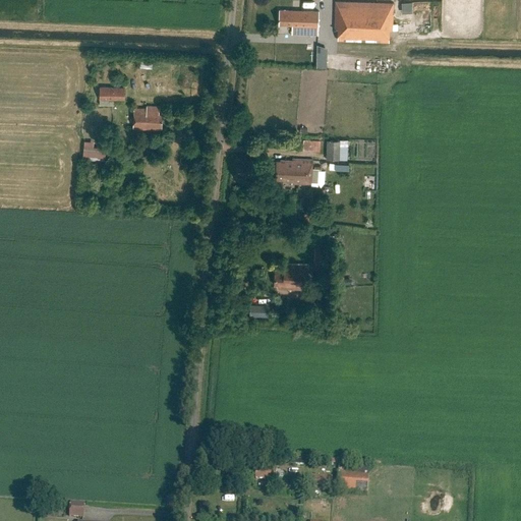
[(338,29),(338,41),(389,42),(390,31),(393,31),(394,3),(336,1),(335,29),(338,29)]
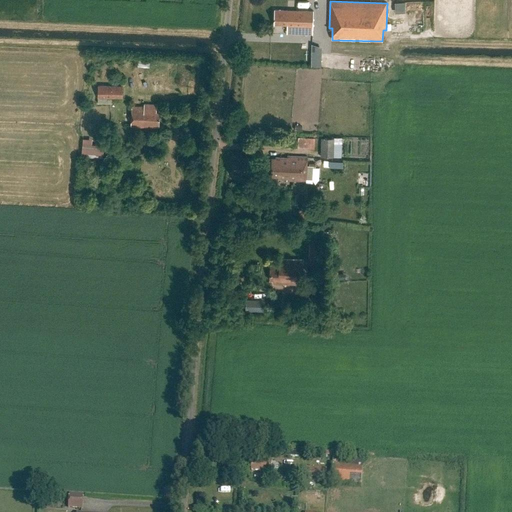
[(408,12),(408,2),(397,2),(398,12),(408,12)]
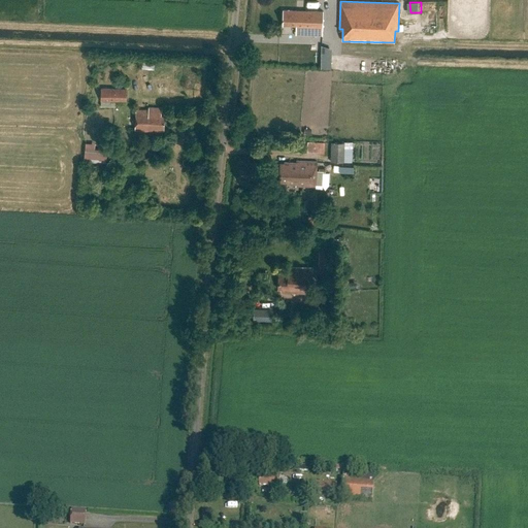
[(296,25),(296,26),(323,27),(323,11),(283,10),(283,25),(296,25)]
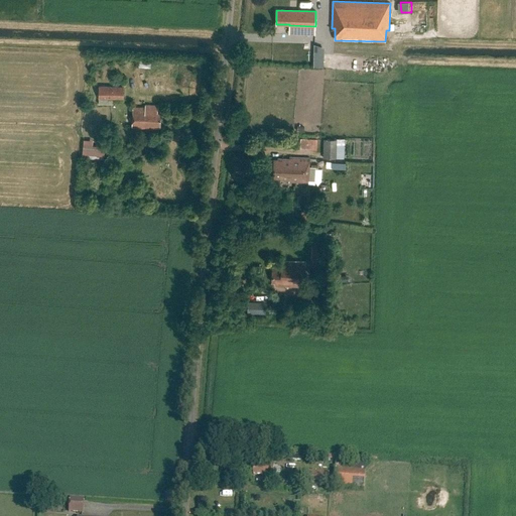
[(315,66),(326,66),(326,45),(316,45),(315,66)]
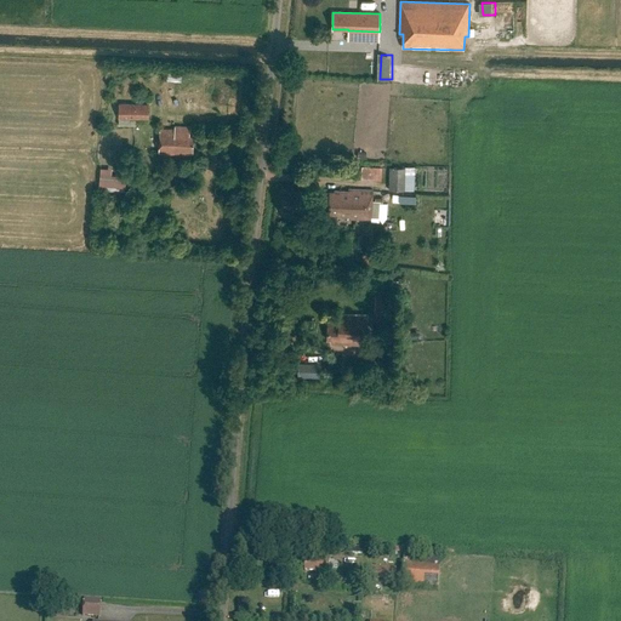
[(119,119),(149,119),(149,104),(119,103),(119,119)]
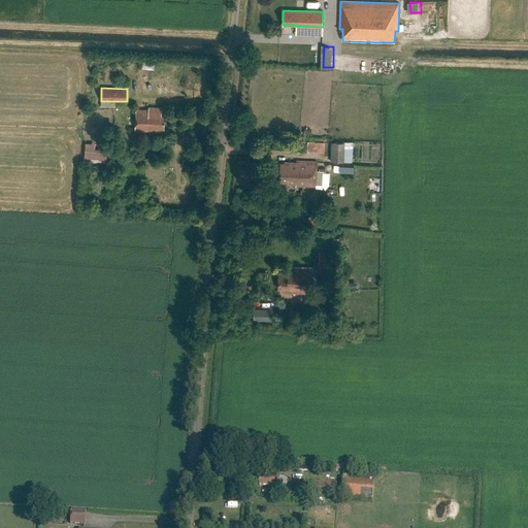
[(136,109),(135,130),(164,132),(165,116),(161,114),(161,107),(149,107),(149,109),(136,109)]
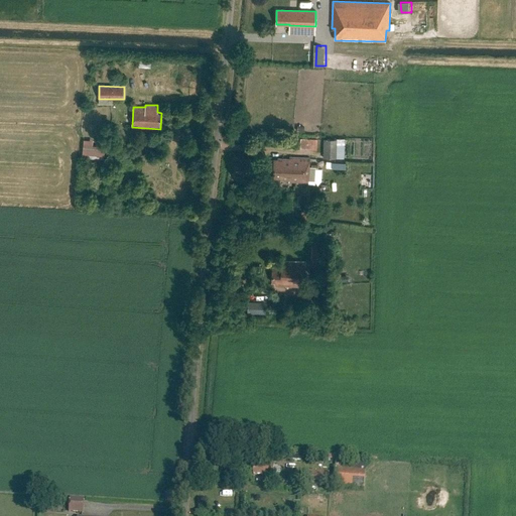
[(301,138),(300,149),(320,150),(320,144),(317,144),(317,138),(301,138)]
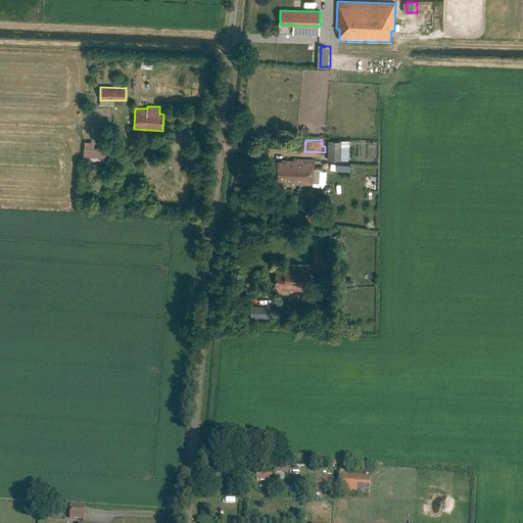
[(339,159),(340,141),(329,141),(329,159),(339,159)]
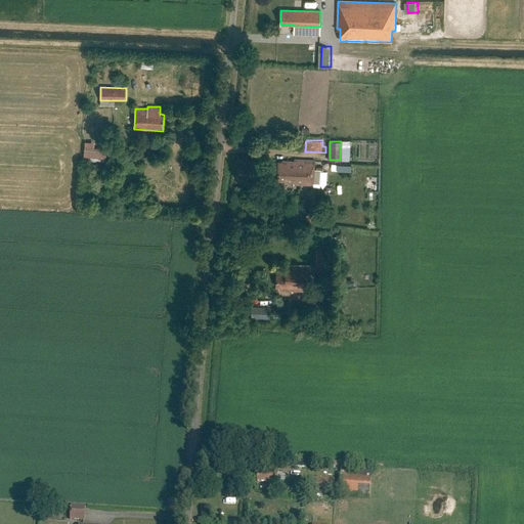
[(94,142),(86,142),(85,156),(105,158),(106,148),(94,147),(94,142)]
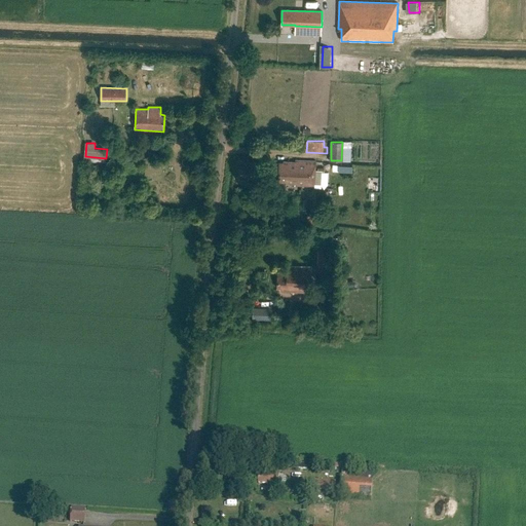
[(288,183),(288,185),(312,186),(312,184),(321,185),(322,171),(324,171),(324,167),(317,167),(317,168),(313,168),(313,160),(289,159),(289,161),(283,161),(283,162),(278,162),(278,181),(285,181),(284,183),(288,183)]
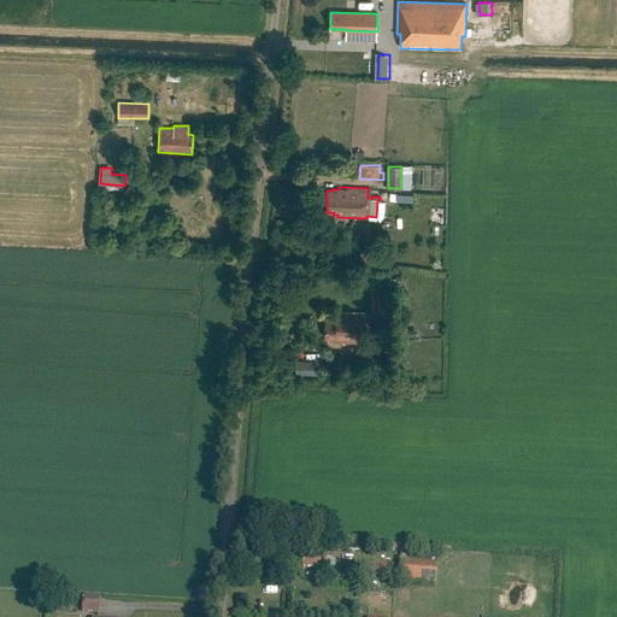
[(386,317),(387,292),(372,291),(372,316),(386,317)]
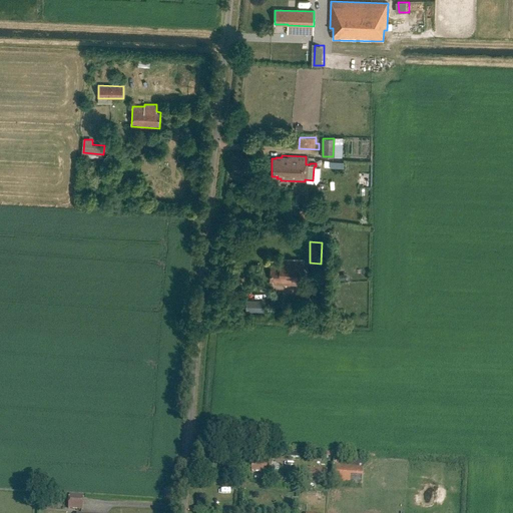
[(274,283),(303,284),(304,260),(281,259),(280,267),(272,266),(271,280),(274,280),(274,283)]
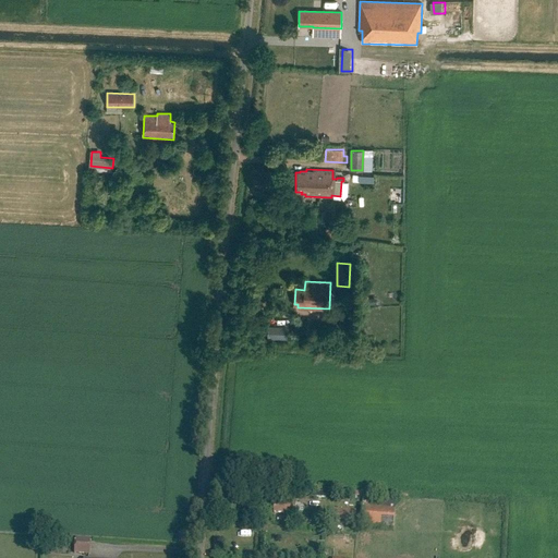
[(273,325),(271,339),(293,340),(293,326),(273,325)]
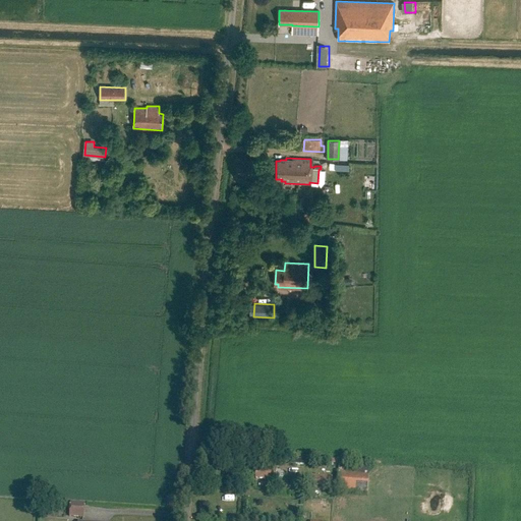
[(255,471),(255,479),(265,480),(264,483),(275,483),(276,468),(265,467),(256,467),(256,471),(255,471)]
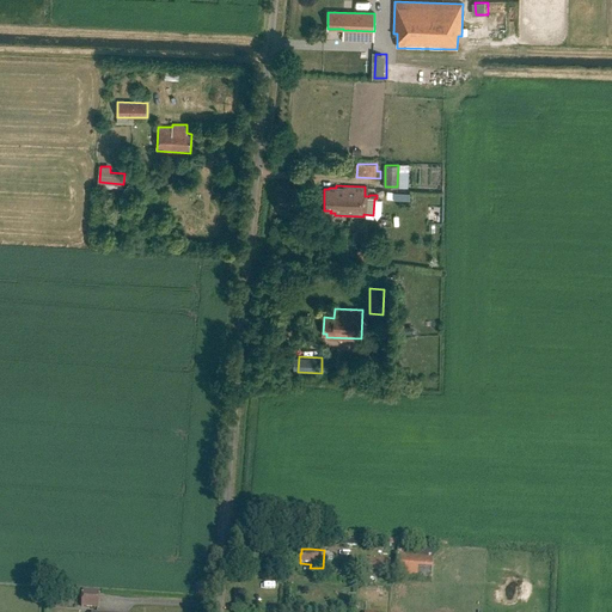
[(433,557),(397,555),(396,577),(432,580),(433,557)]
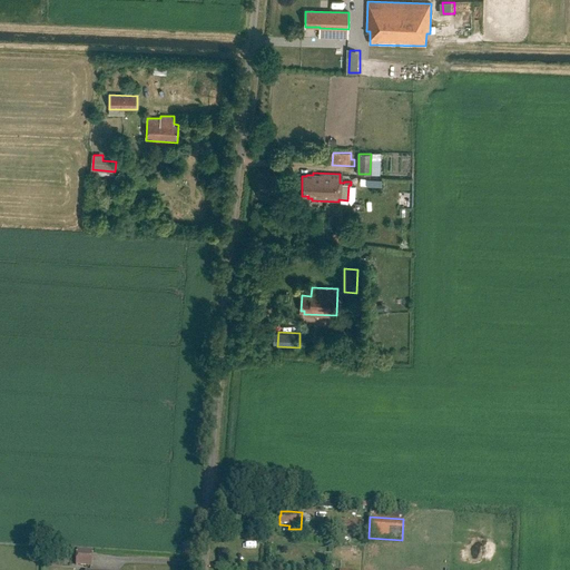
[(364,521),(334,520),(333,536),(363,537),(364,521)]
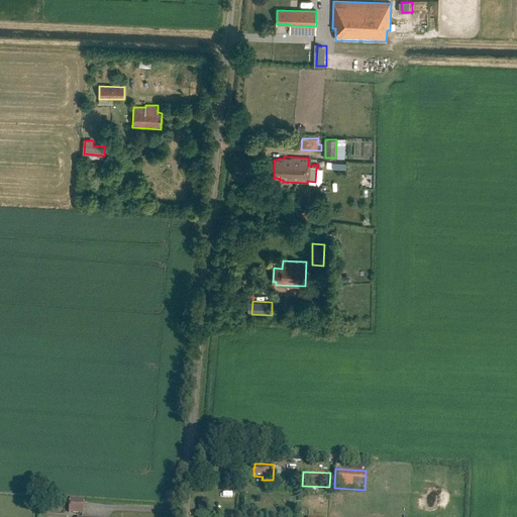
[(85,501),(70,500),(69,514),(84,515),(85,501)]
